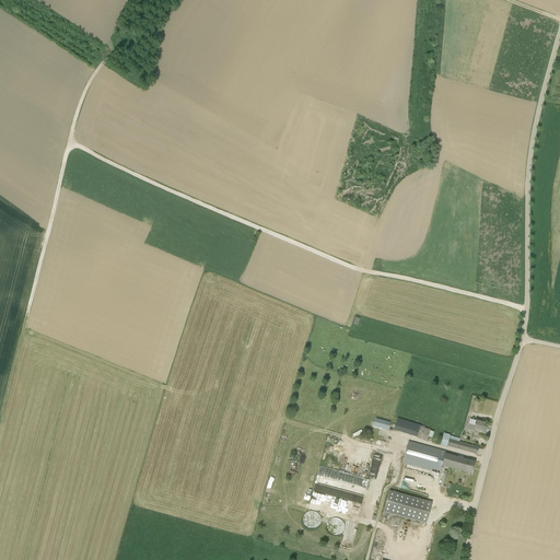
[(446,446),(477,454),(478,448),(448,440),(450,435),(443,433),(443,435),(430,431),(430,430),(420,427),(420,426),(397,418),(398,416),(395,416),(391,429),(394,430),(417,438),(427,441),(428,438),(441,442),(440,445),(446,446)]
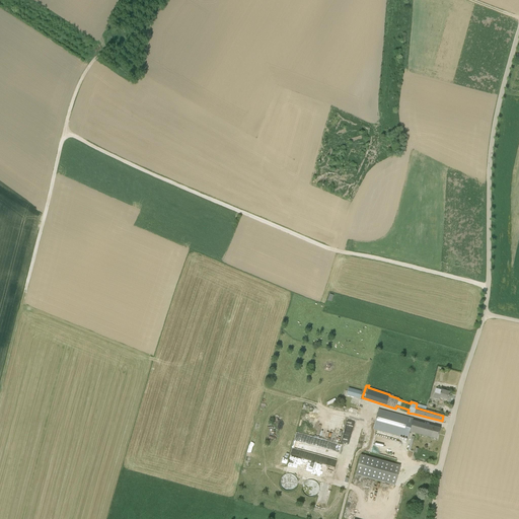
[(439,398),(447,400),(450,392),(441,390),(435,388),(433,398),(439,399),(439,398)]
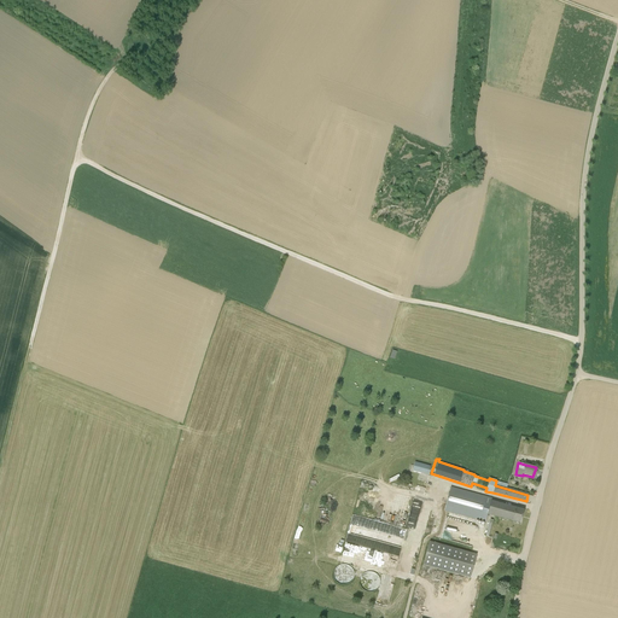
[(429,476),(431,467),(417,464),(414,471),(429,476)]
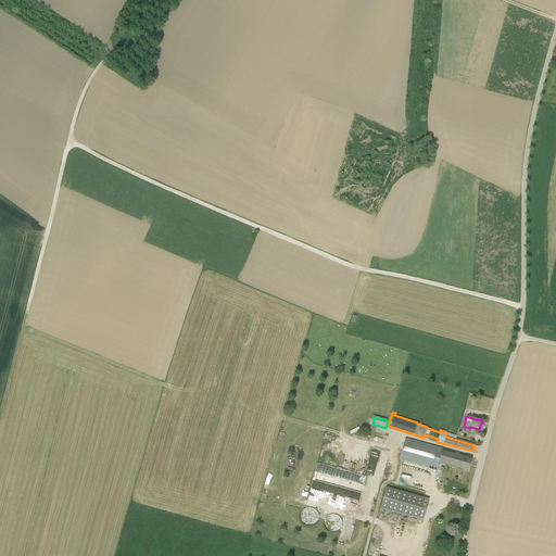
[(437,470),(439,463),(442,451),(443,449),(405,438),(400,459),(437,470)]
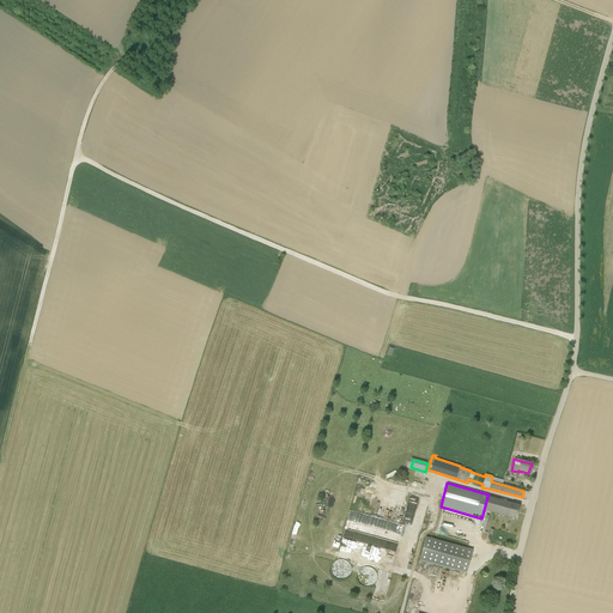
[(516,519),(520,507),(487,497),(484,510),(516,519)]
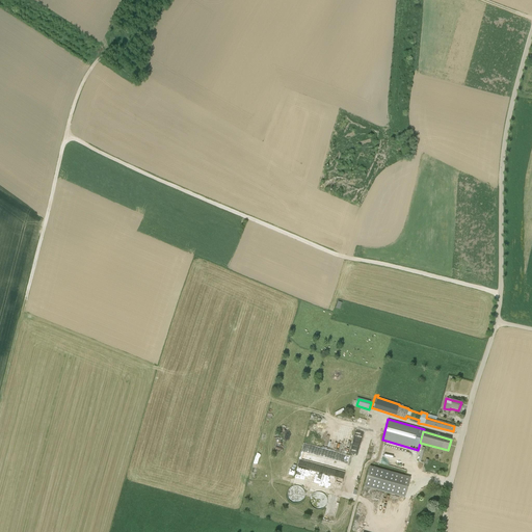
[(315,474),(316,483),(321,483),(326,486),(333,476),(335,477),(334,479),(336,482),(343,482),(343,479),(340,477),(338,477),(337,475),(334,475),(334,472),(336,469),(328,464),(330,462),(327,460),(326,458),(325,459),(319,459),(319,462),(313,463),(314,469),(315,470),(312,471),(314,472),(310,474),(315,474)]
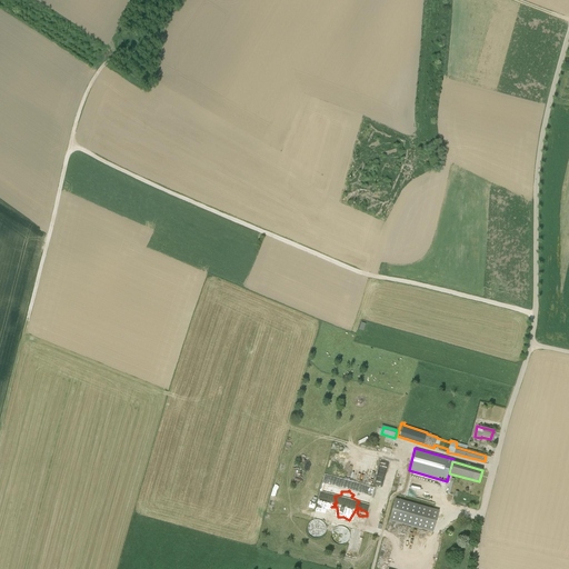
[(432,532),(439,510),(396,499),(389,520),(432,532)]
